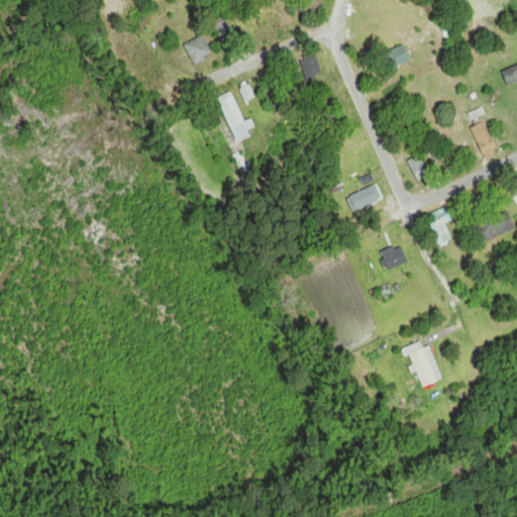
[(213,25),(226,48),(240,40),(227,17),(213,25)]
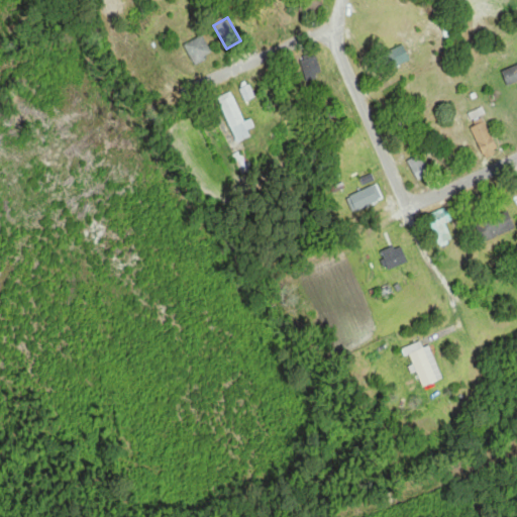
[(185,44),(195,65),(214,56),(204,34),(185,44)]
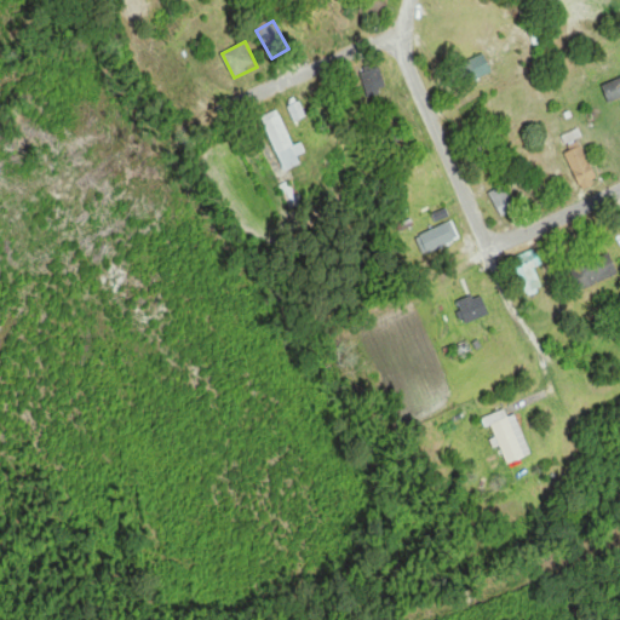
[(472,81),(493,69),(483,53),(463,65),(472,81)]
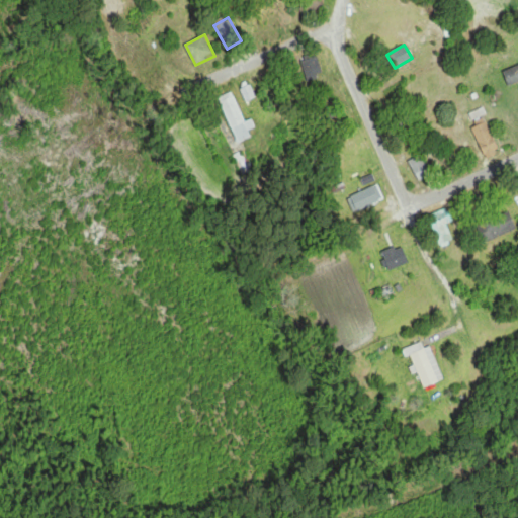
[(517,82),(517,65),(504,72),(510,86),(517,82)]
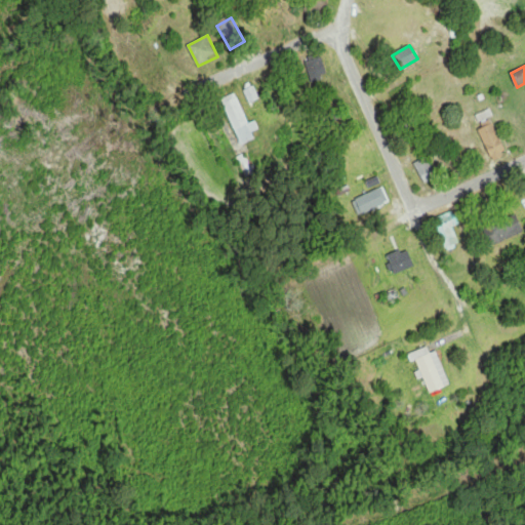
[(246,90),(251,103),(259,99),(254,87),(246,90)]
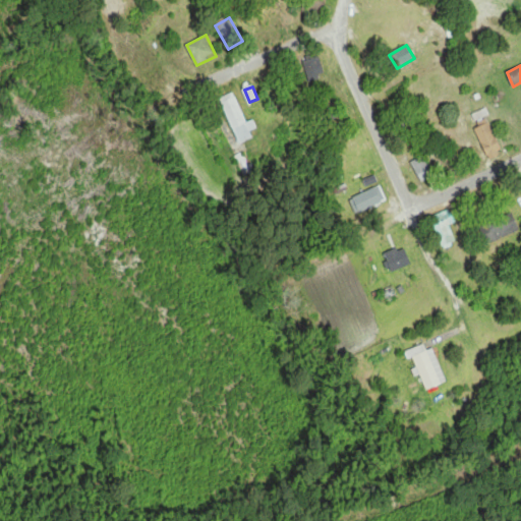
[(247,123),(234,92),(219,98),(227,118),(219,122),(223,132),(233,127),(239,142),(258,134),(252,121),(247,123)]
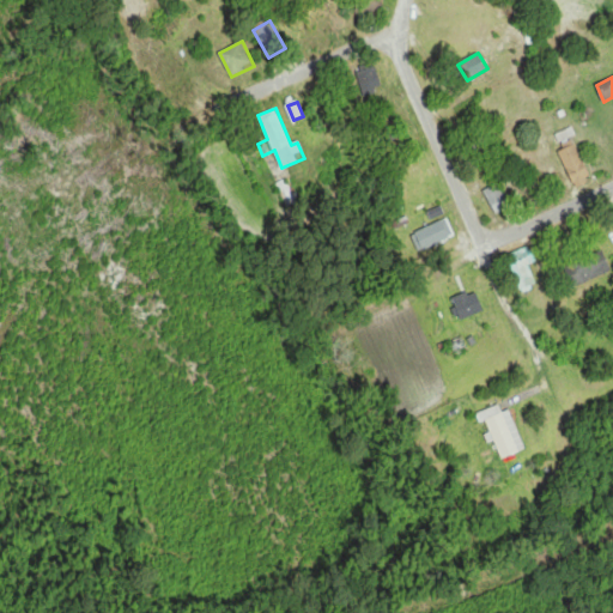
[(593,177),(576,144),(559,152),(576,186),(593,177)]
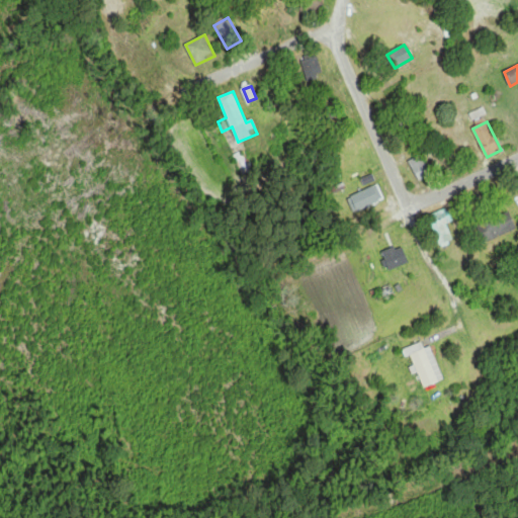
[(420,182),(434,177),(425,154),(410,160),(420,182)]
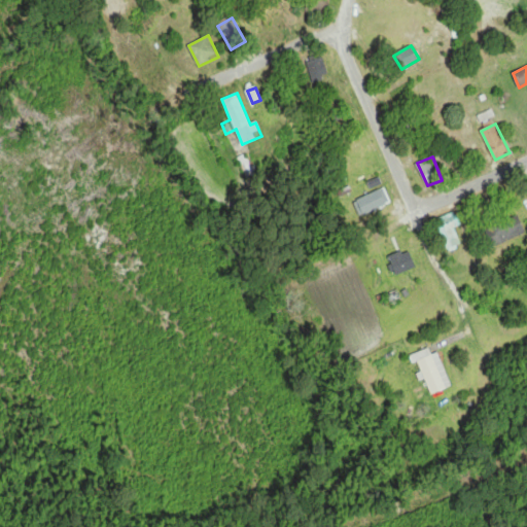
[(392,204),(385,187),(355,200),(361,216),(392,204)]
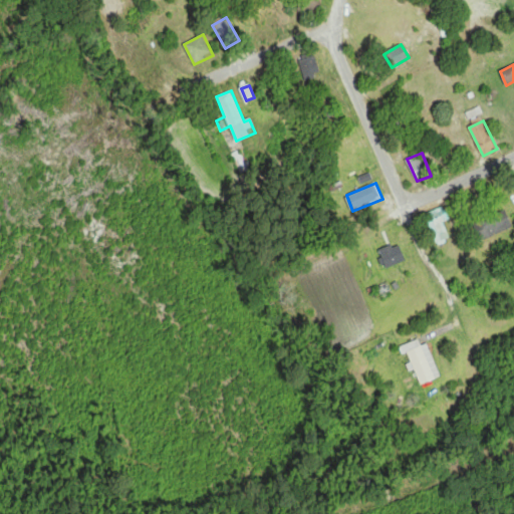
[(451,219),(444,206),(425,216),(439,244),(451,238),(443,223),(451,219)]
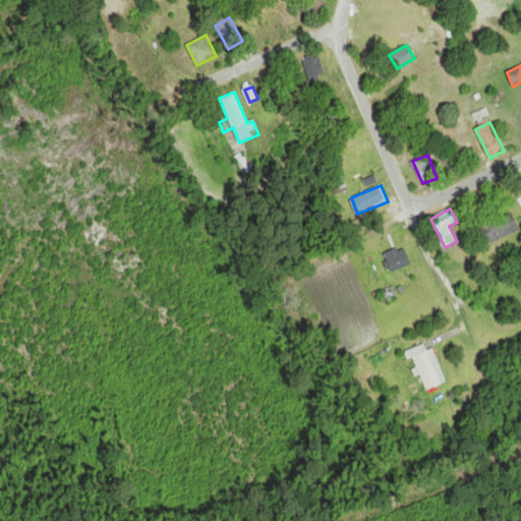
[(520,231),(513,212),(479,223),(486,242),(520,231)]
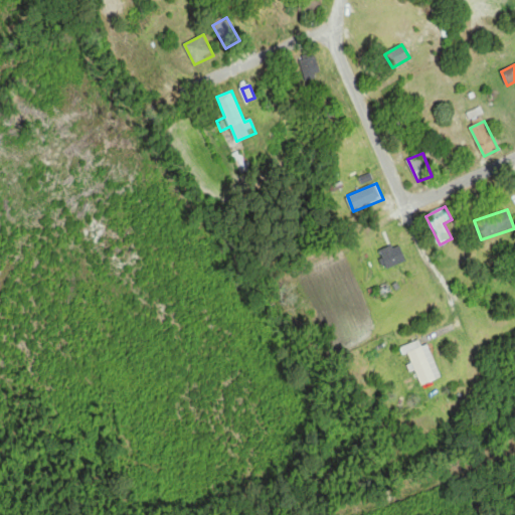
[(388,269),(407,261),(399,243),(380,251),(388,269)]
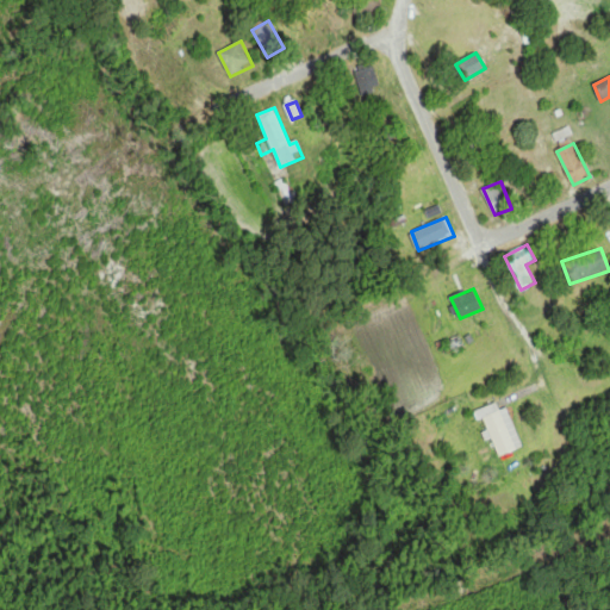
[(499,458),(524,447),(508,408),(500,410),(497,403),(479,410),(499,458)]
